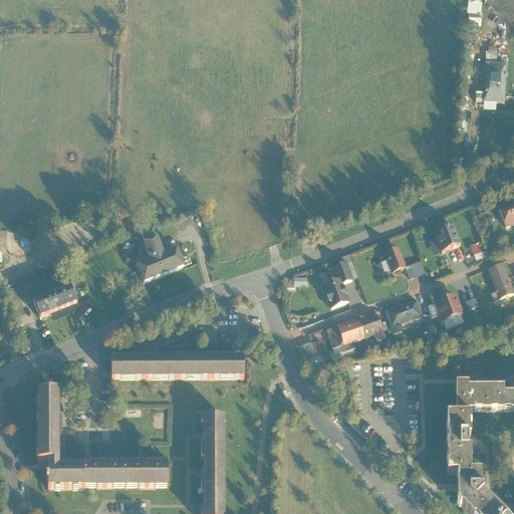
[(505,106),(507,66),(484,65),(482,105),(505,106)]
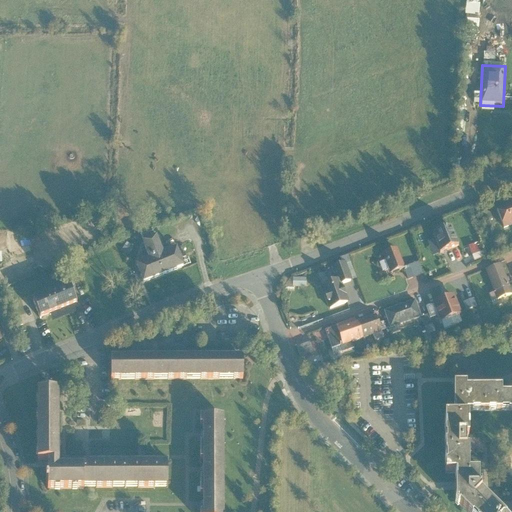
[(511,226),(511,202),(496,210),(505,230),(511,226)]
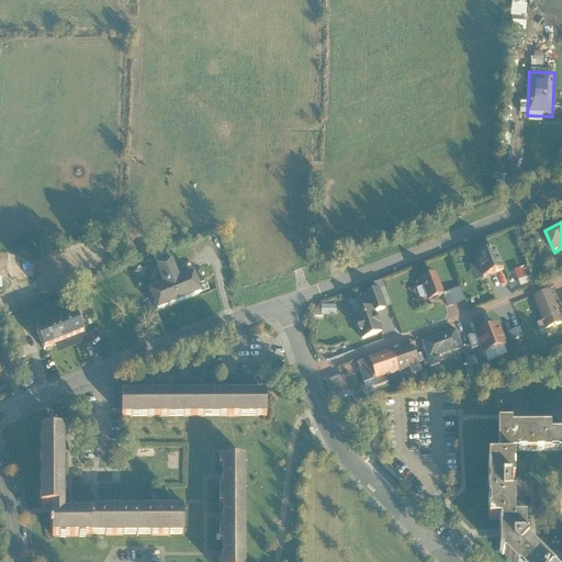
[(505,269),(496,248),(475,257),(484,278),(505,269)]
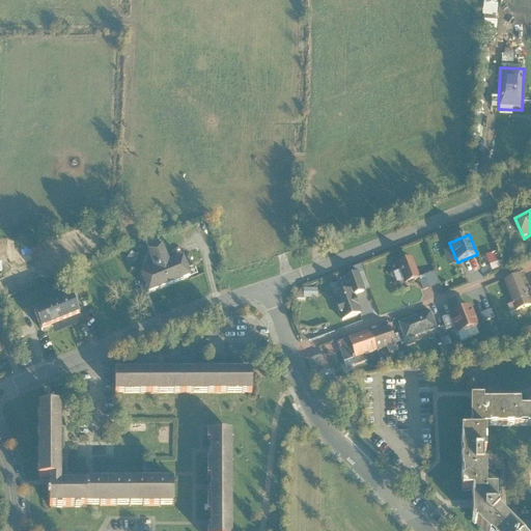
[(158,246),(173,283),(194,275),(186,255),(173,260),(166,243),(158,246)]
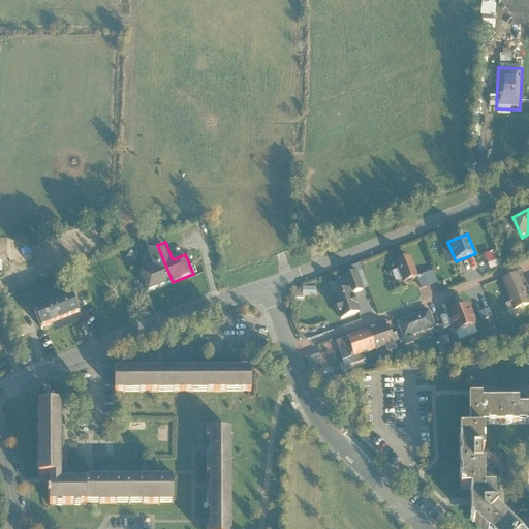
[(150,291),(173,282),(157,245),(149,248),(156,267),(143,272),(150,291)]
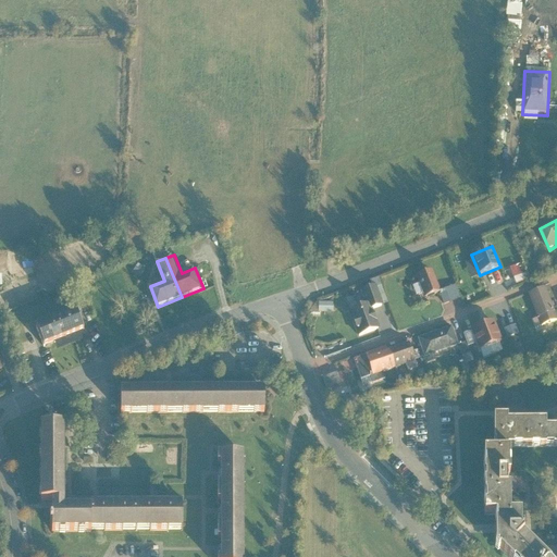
[(442,292),(432,271),(418,277),(426,298),(442,292)]
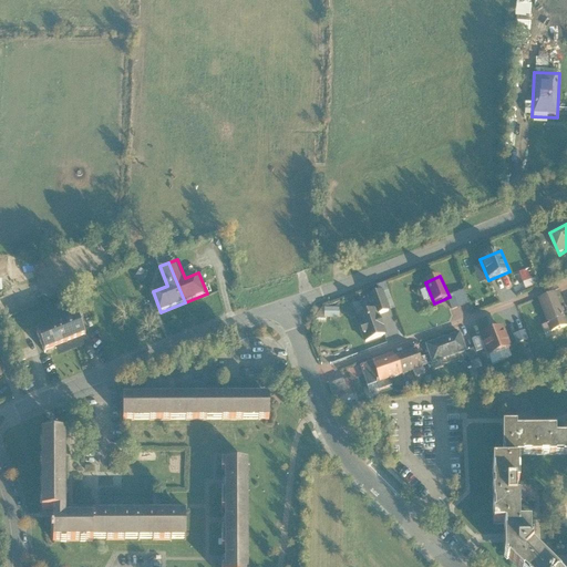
[(523,282),(525,289),(537,284),(535,278),(523,282)]
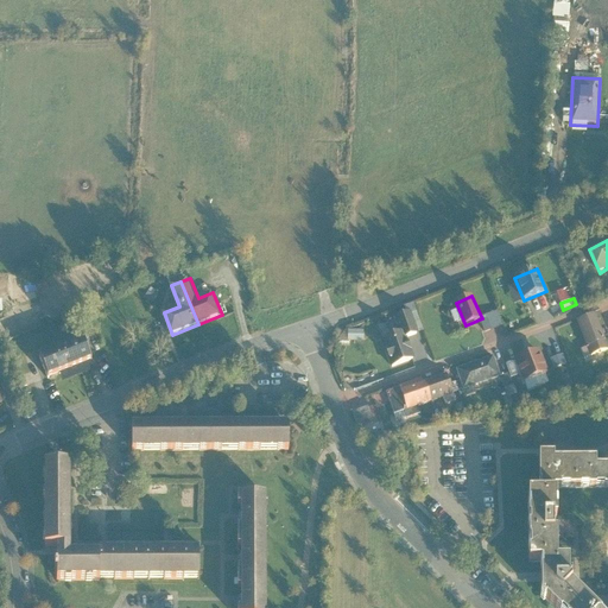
[(420,335),(411,311),(396,317),(401,331),(381,340),(392,368),(416,359),(407,340),(420,335)]
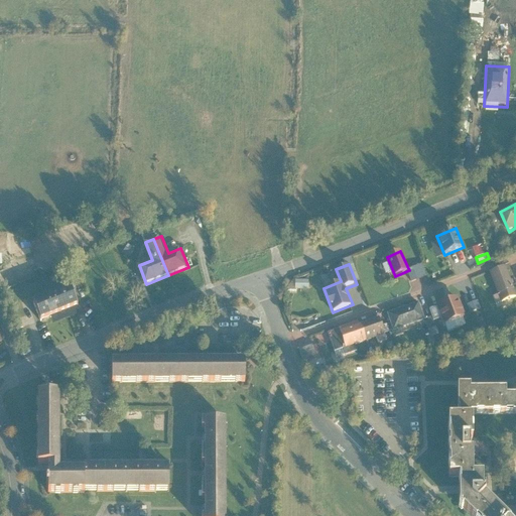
[(515,296),(515,292),(505,267),(490,273),(502,303),(515,296)]
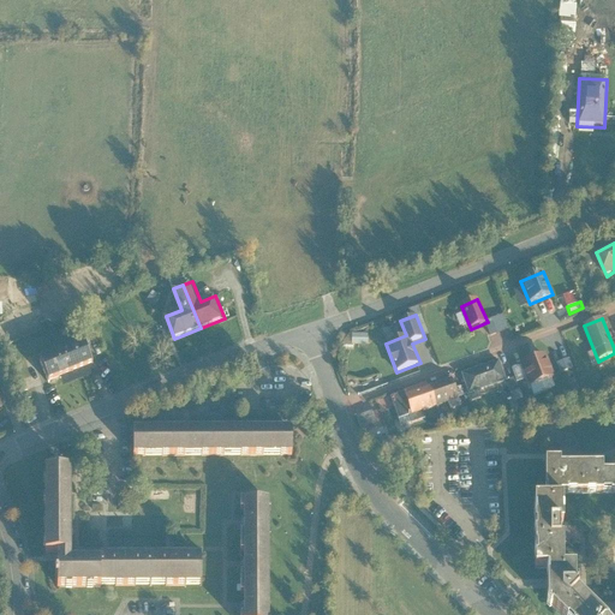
[(366,345),(366,333),(351,333),(351,345),(366,345)]
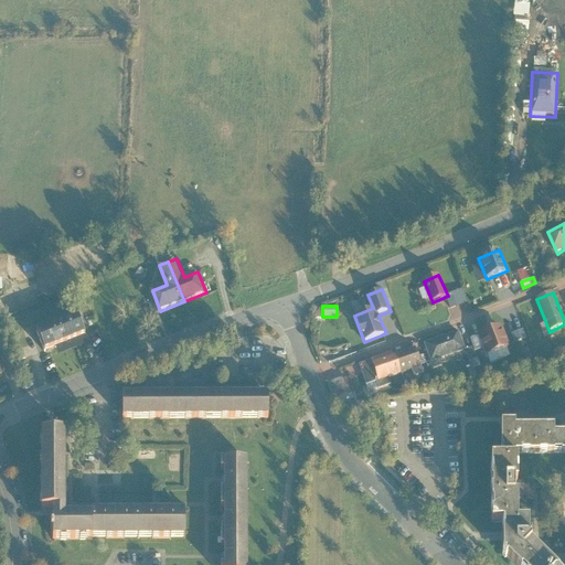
[(86,334),(78,313),(38,330),(46,351),(56,347),(57,368),(61,371),(66,372),(97,361),(99,356),(99,352),(86,334)]
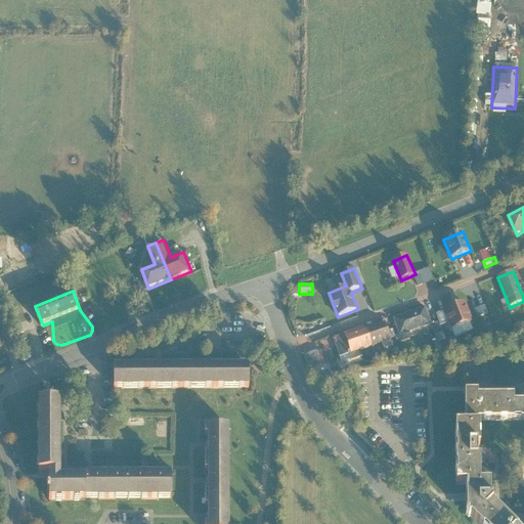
[(473,322),(465,302),(444,310),(452,331),(473,322)]
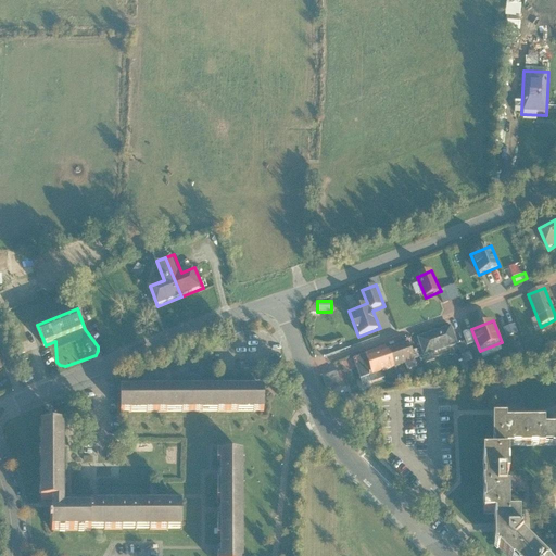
[(457,344),(451,326),(418,339),(425,357),(457,344)]
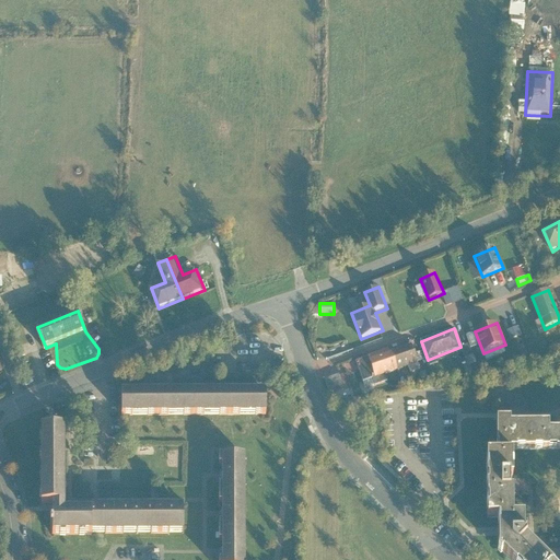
[(418,363),(410,345),(369,361),(376,380),(418,363)]
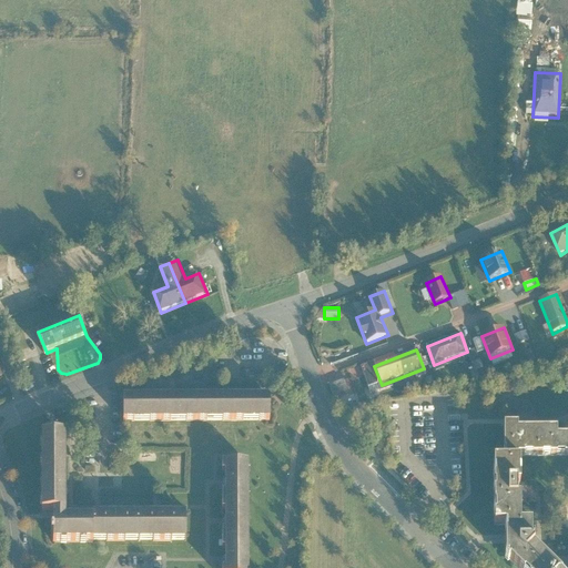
[(348,396),(343,382),(331,387),(336,402),(348,396)]
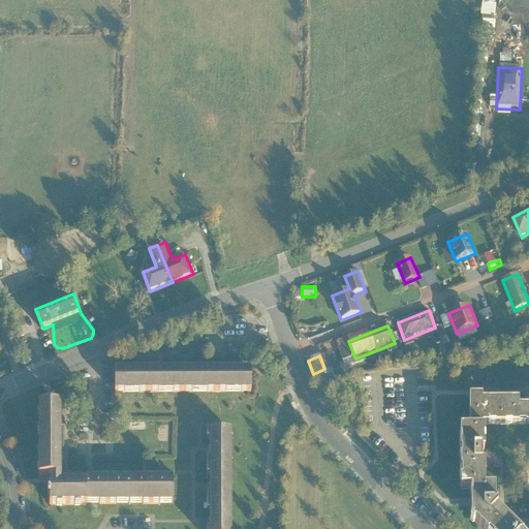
[(149,393),(149,372),(116,372),(116,393),(149,393)]
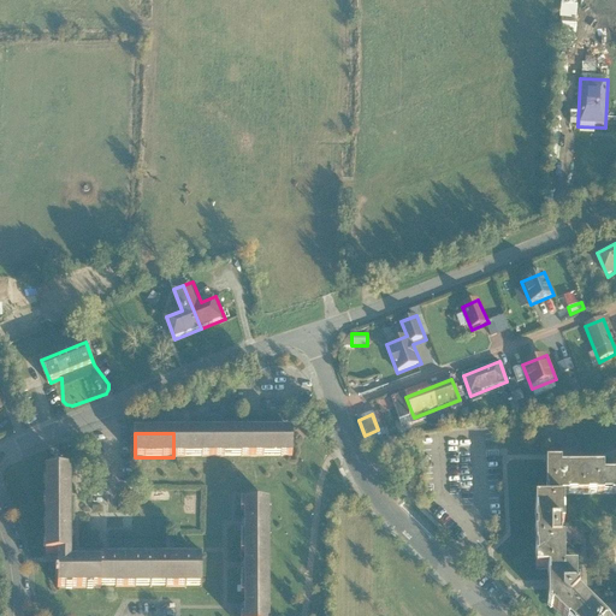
[(173,457),(213,457),(213,433),(173,433),(173,457)]
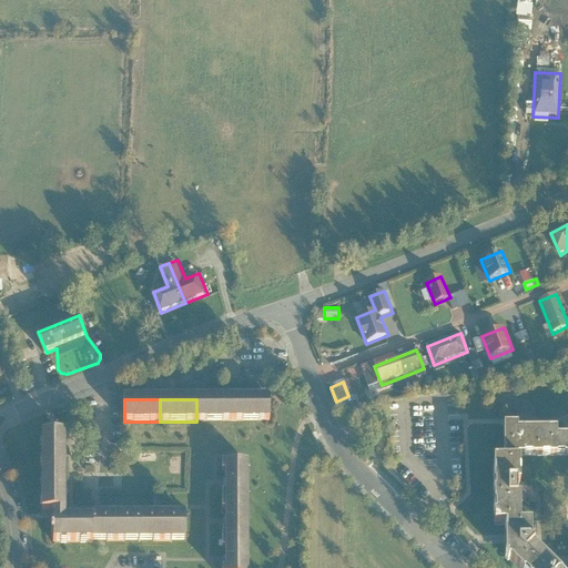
[(233,399),(196,399),(196,422),(233,422),(233,399)]
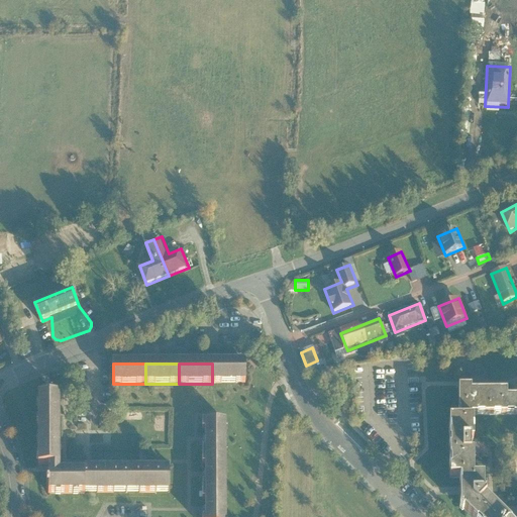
[(212,364),(212,384),(245,384),(245,364),(212,364)]
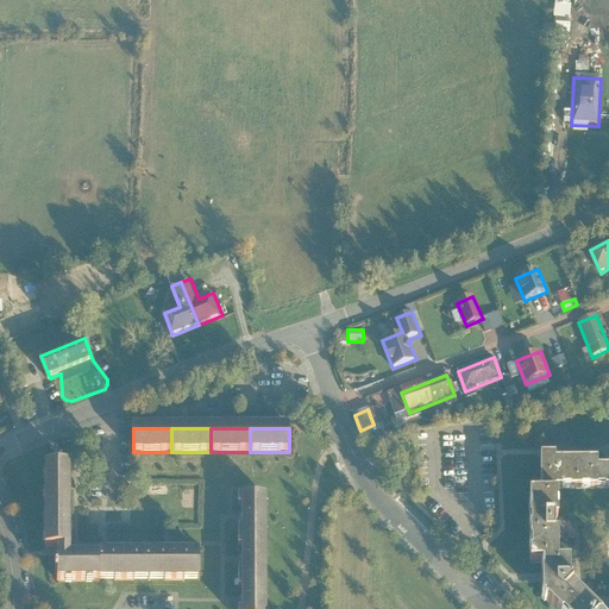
[(541,454),(541,494),(556,493),(556,487),(598,487),(598,468),(598,459),(557,460),(557,454),(541,454)]
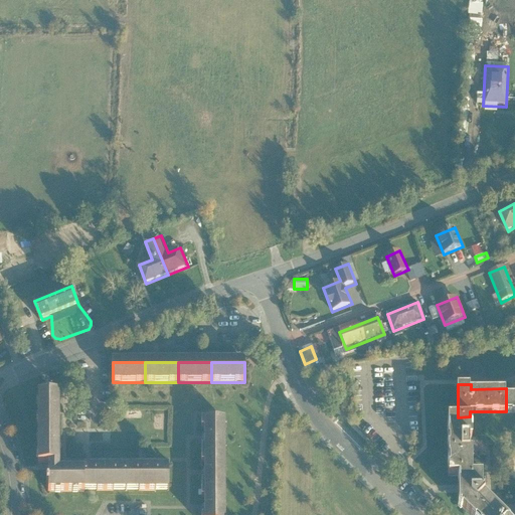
[(59,394),(37,394),(38,430),(59,430),(59,394)]
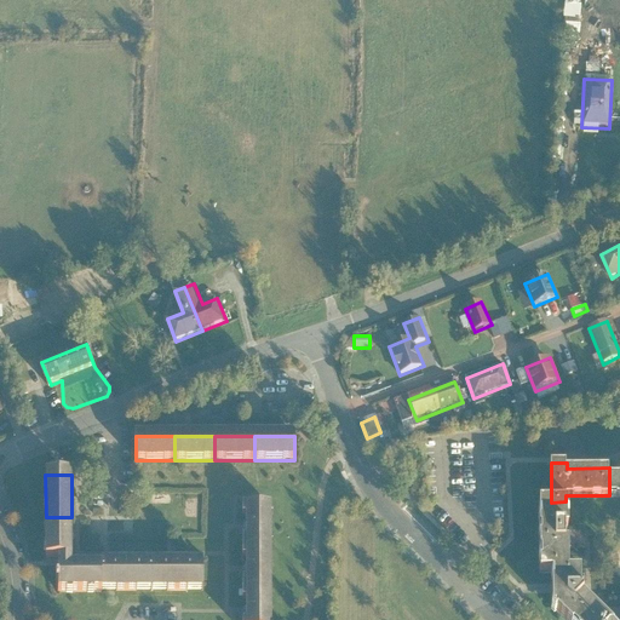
[(609,495),(619,495),(619,475),(609,476),(609,495)]
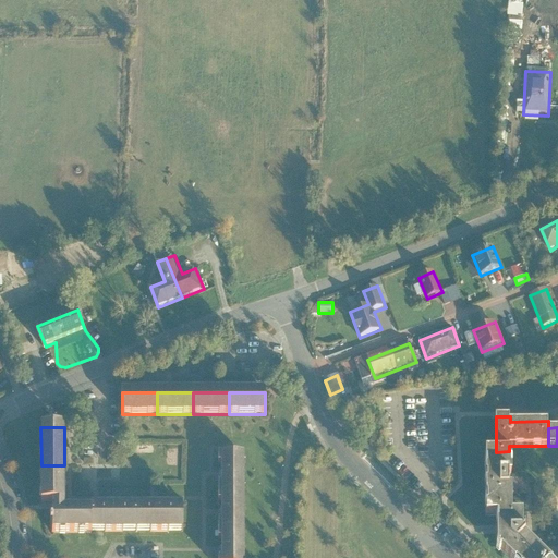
[(497,514),(514,514),(513,451),(509,451),(496,452),(485,452),(485,514),(497,514)]
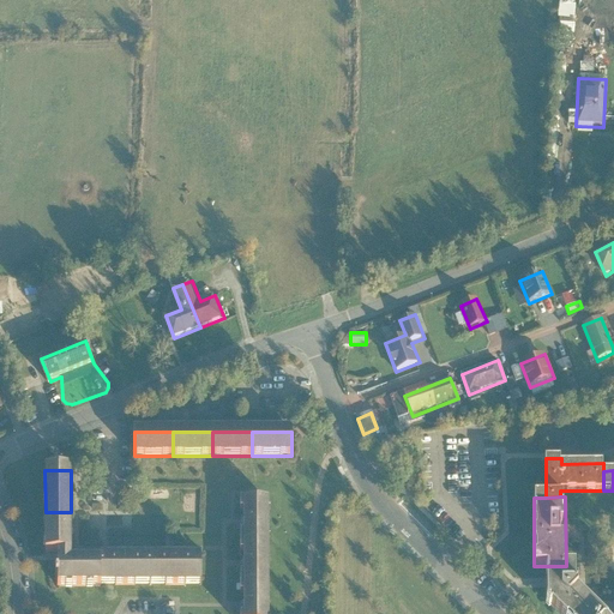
[(244,500),(244,542),(271,542),(270,500),(244,500)]
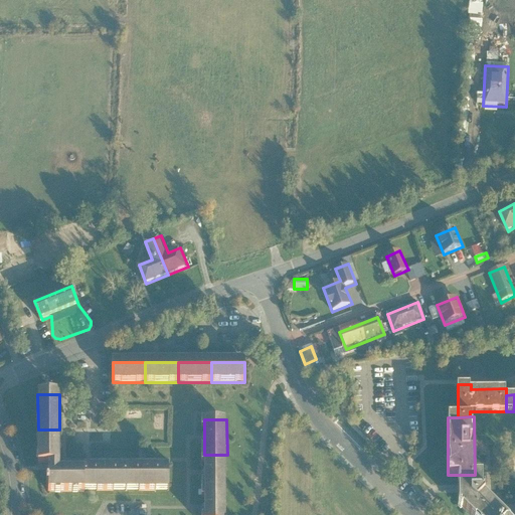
[(59,430),(38,430),(38,464),(48,464),(59,464),(59,430)]
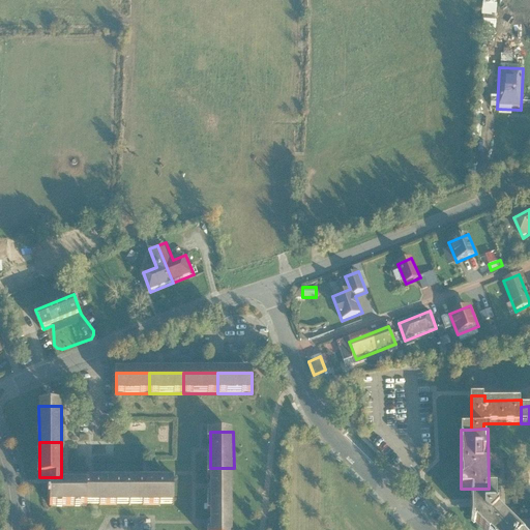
[(234,468),(210,468),(211,504),(235,504),(234,468)]
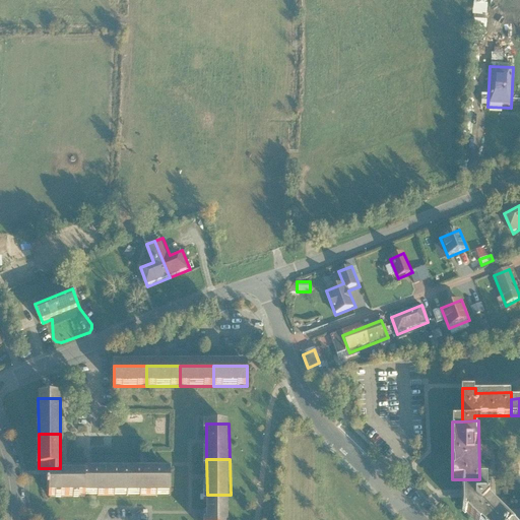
[(126,496),(126,471),(86,471),(86,473),(87,496),(126,496)]
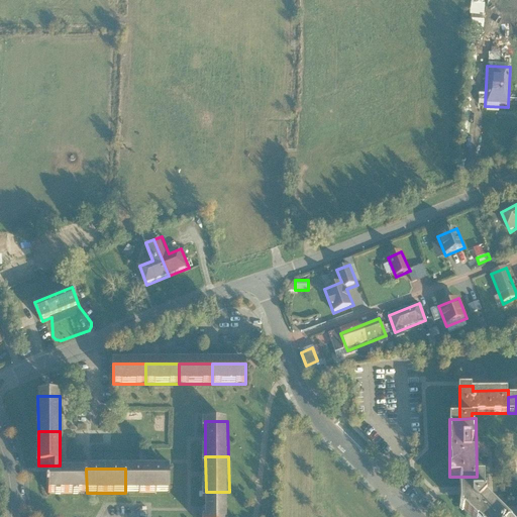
[(125,493),(169,493),(169,469),(125,469),(125,493)]
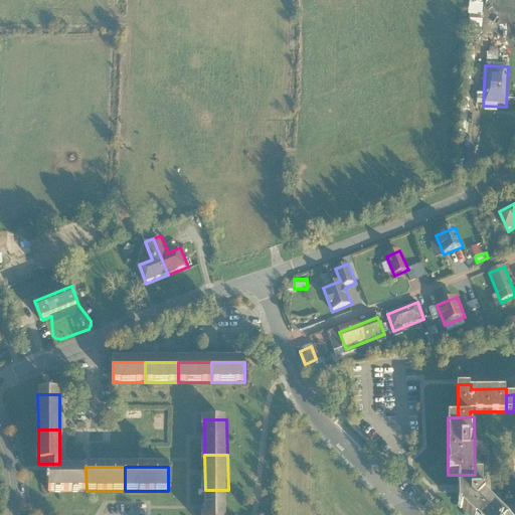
[(48,469),(48,492),(87,491),(86,469),(59,469),(48,469)]
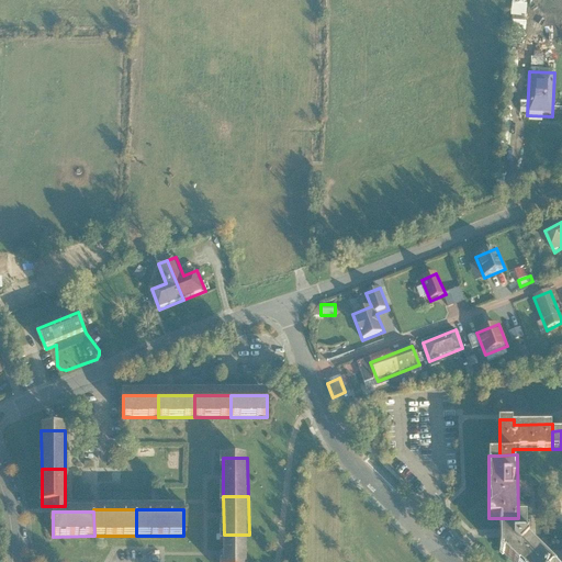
[(501,551),(512,561),(549,561),(529,541),(529,530),(529,518),(518,518),(501,518),(501,531),(501,551)]
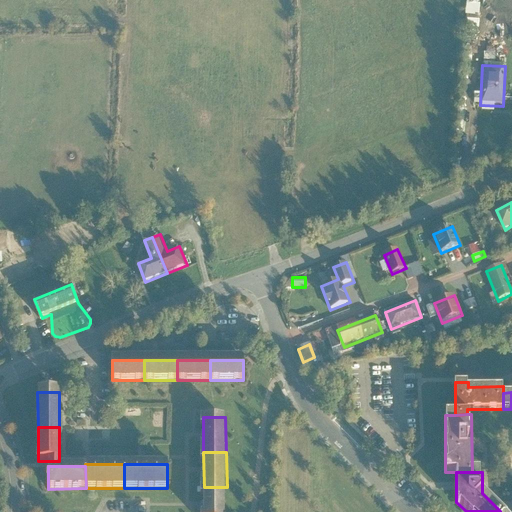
[(204,487),(203,511),(226,511),(227,487),(204,487)]
